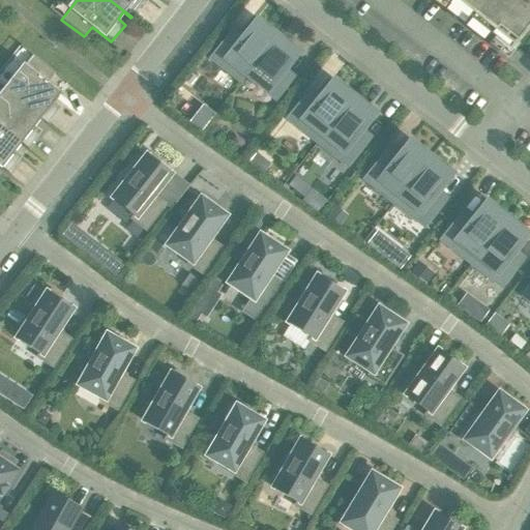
[(143,0),(110,0),(131,17),(144,0),(143,0)]
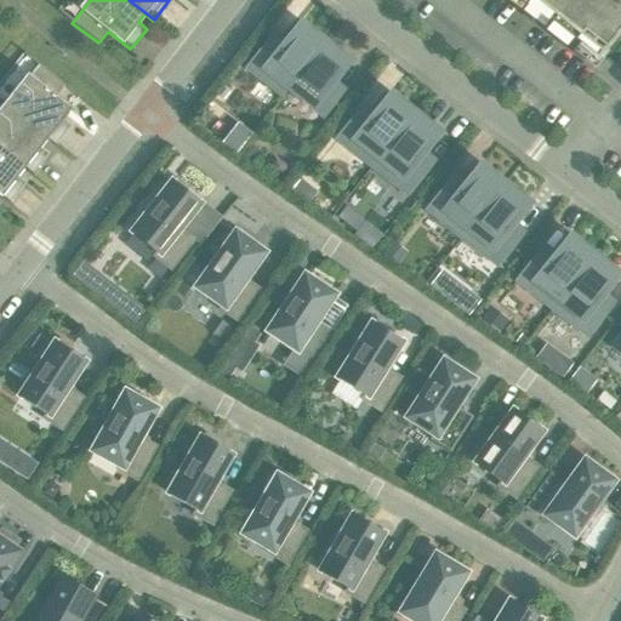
[(620,0),(523,0),(594,57),(620,22),(620,0)]
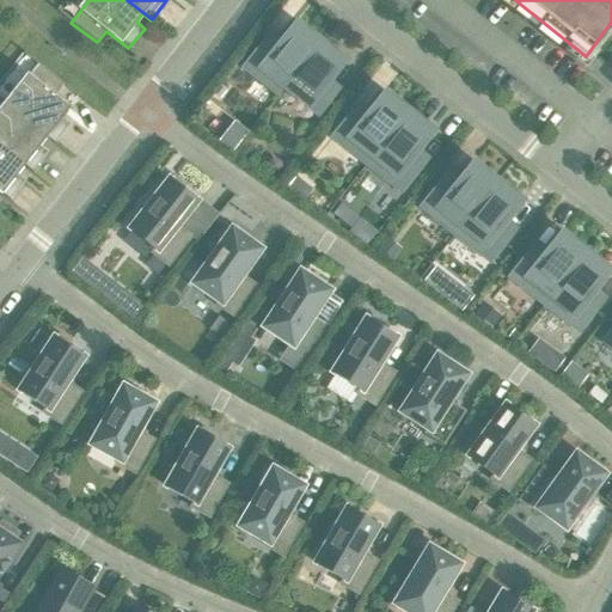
[(277,93),(318,43),(297,25),(298,24),(295,23),(277,46),(265,37),(243,66),(277,93)]
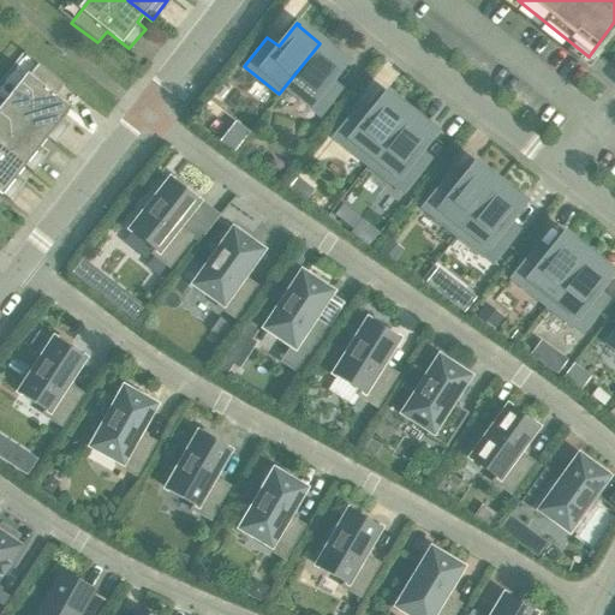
[(326,84),(345,60),(344,59),(341,60),(320,43),(279,94),(280,95),(285,88),(320,115),(338,93),(326,84)]
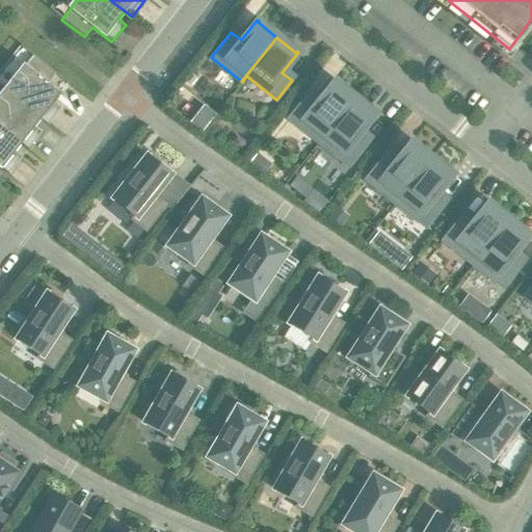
[(60,92),(48,83),(56,73),(33,55),(6,90),(48,124),(60,107),(54,101),(60,92)]
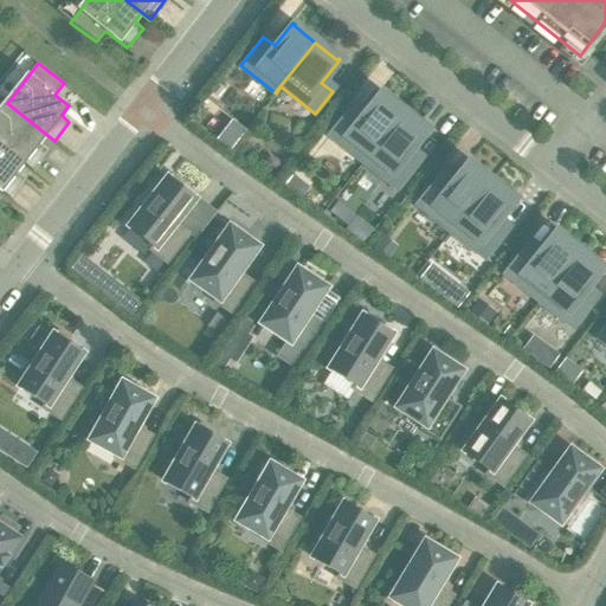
[(362,162),(403,111),(381,95),(382,92),(380,91),(362,115),(350,105),(328,135),(362,162)]
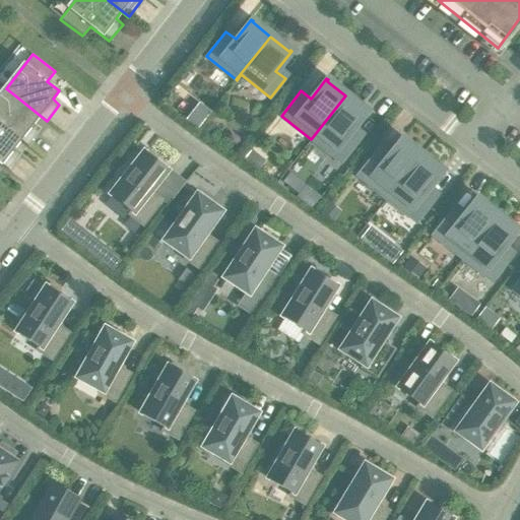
[(34,123),(39,116),(46,122),(47,121),(6,88),(0,94),(0,123),(27,145),(41,128),(34,123)]
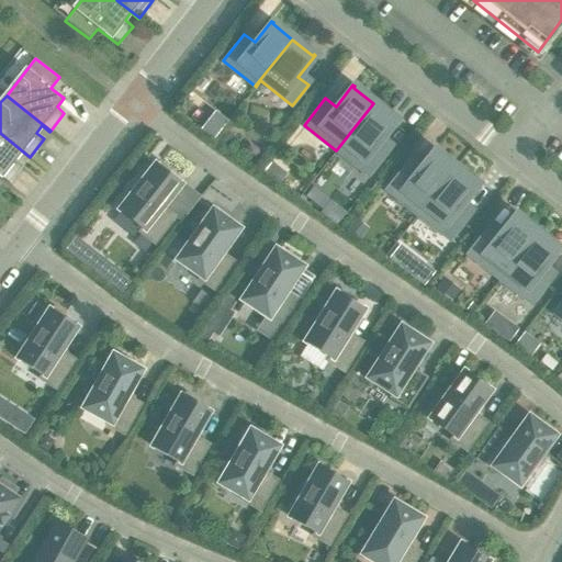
[(379,141),(396,119),(395,117),(394,120),(373,103),(336,150),(369,176),(390,149),(379,141)]
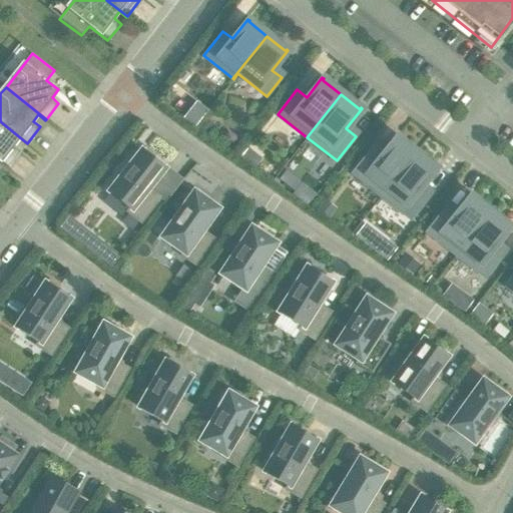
[(14,145),(20,138),(27,143),(0,121),(0,160),(8,167),(21,150),(14,145)]
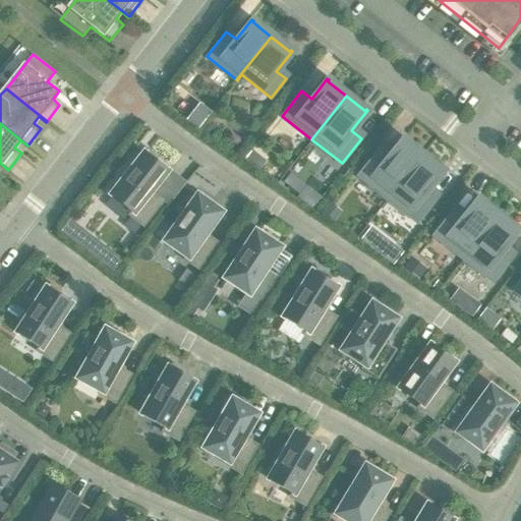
[(387,198),(421,156),(403,140),(404,139),(403,138),(387,158),(378,151),(357,175),(387,198)]
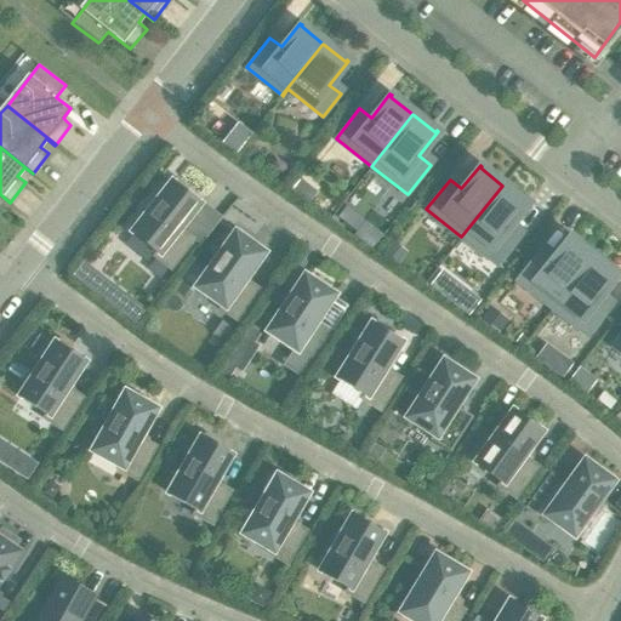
[(178,227),(199,203),(184,192),(188,187),(176,178),(174,182),(172,181),(131,233),(157,252),(153,256),(170,269),(194,239),(178,227)]
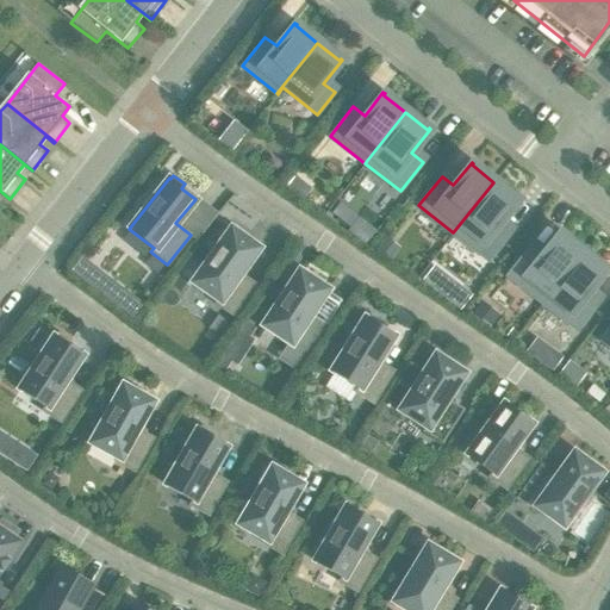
[(500,223),(518,199),(517,198),(516,199),(493,182),(453,232),(489,260),(511,231),(500,223)]
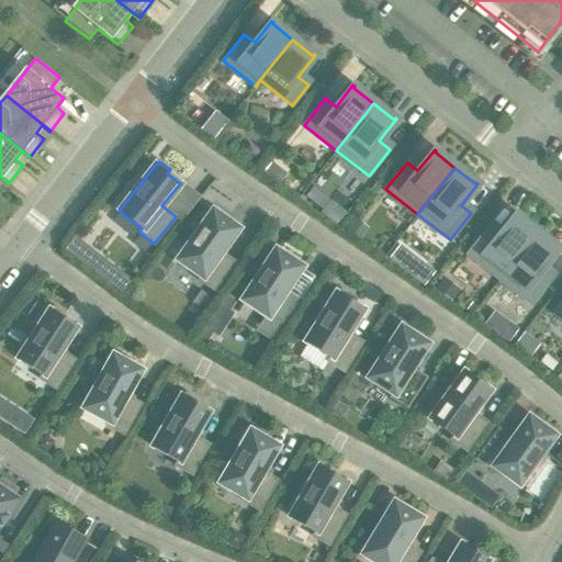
[(221,253),(237,228),(224,220),(227,215),(216,208),(213,212),(212,211),(178,259),(201,276),(199,280),(214,291),(235,262),(221,253)]
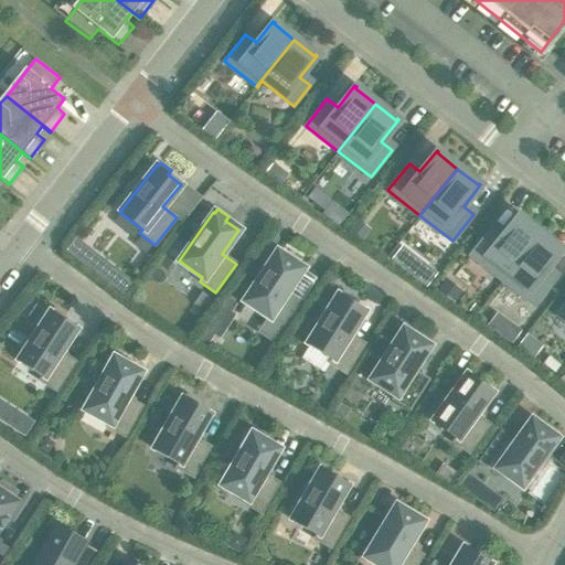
[(502,280),(539,233),(519,216),(520,215),(519,214),(501,236),(491,227),(469,255),(502,280)]
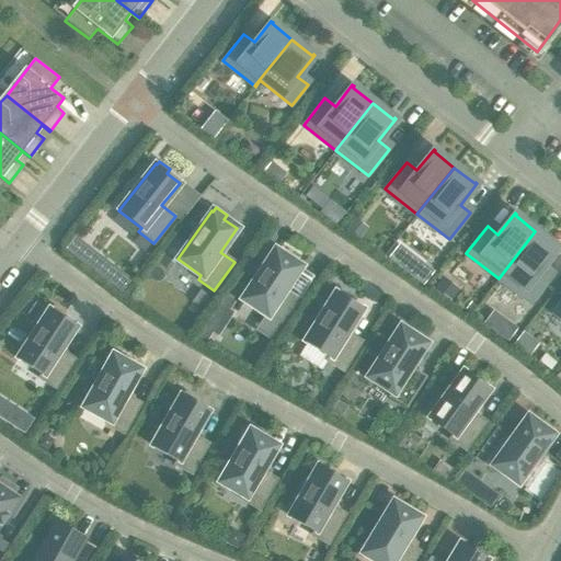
[(541,268),(558,247),(557,245),(556,248),(535,231),(499,278),(530,304),(551,276),(541,268)]
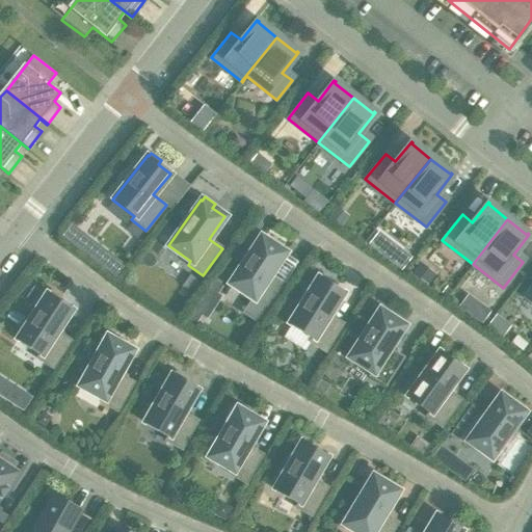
[(283,285),(269,275),(285,253),(260,237),(230,284),(253,298),(243,313),(258,322),(283,285)]
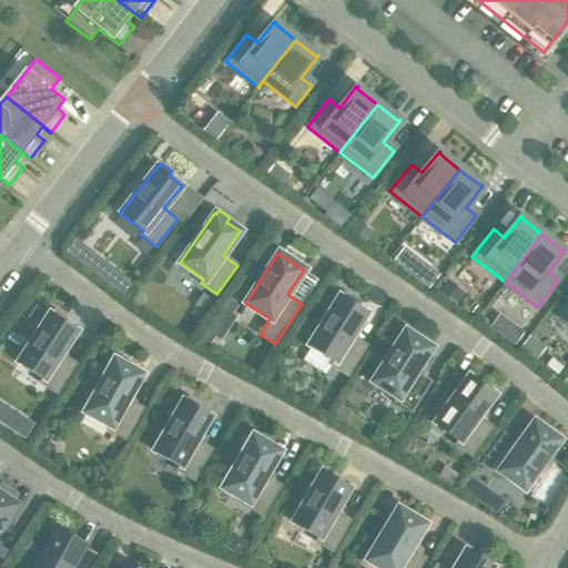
[(351,336),(366,312),(340,295),(308,346),(333,362),(331,365),(347,375),(365,346),(351,336)]
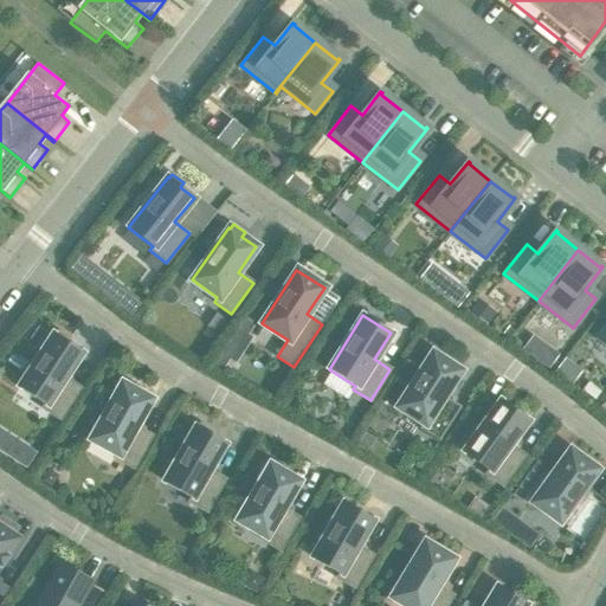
[(64,378),(82,352),(66,342),(70,337),(58,330),(55,334),(53,334),(19,387),(45,404),(42,408),(59,419),(79,388),(64,378)]
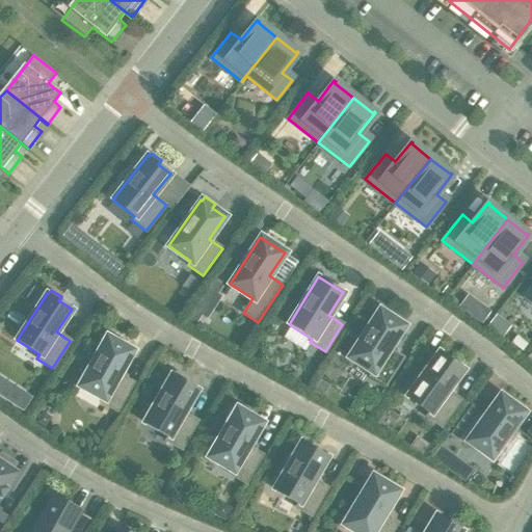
[(389,349),(403,325),(379,310),(348,356),(371,372),(369,375),(384,386),(402,357),(389,349)]
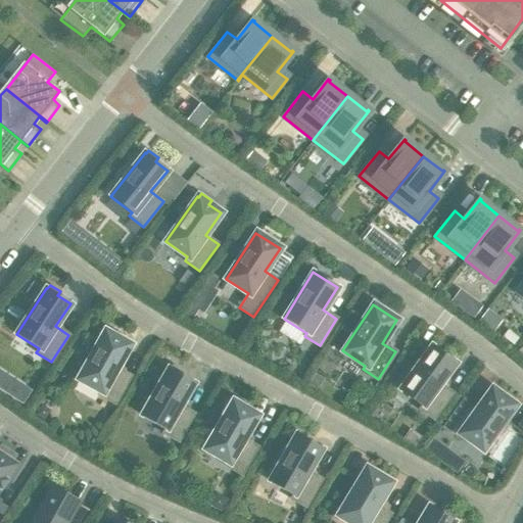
[(201,313),(190,305),(186,313),(196,320),(201,313)]
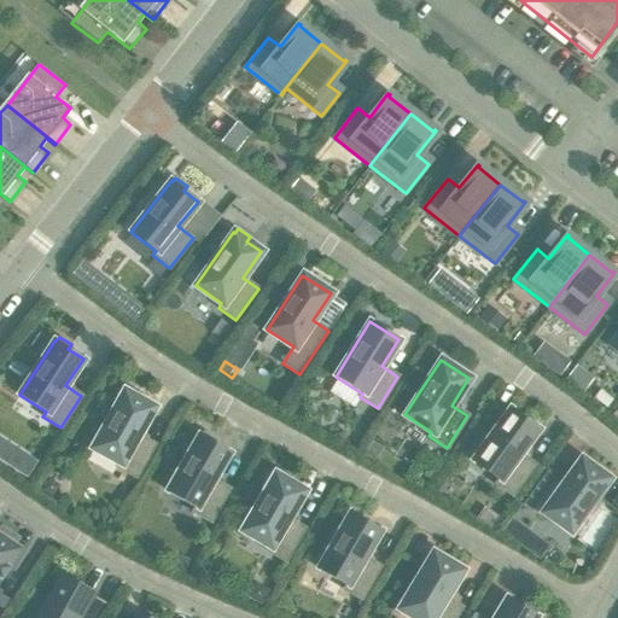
[(138,435),(153,407),(138,398),(141,394),(128,386),(124,391),(123,391),(92,448),(120,464),(117,467),(136,478),(155,444),(138,435)]
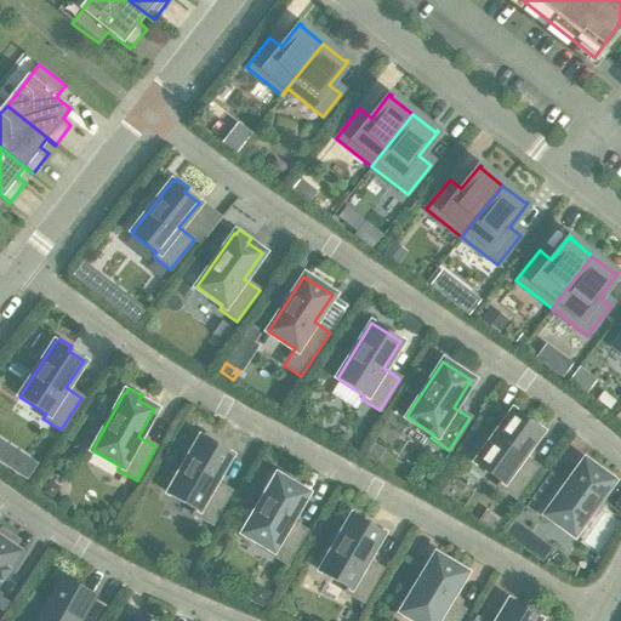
[(522,456),(540,429),(513,410),(474,463),(500,482),(497,485),(514,499),(537,467),(522,456)]
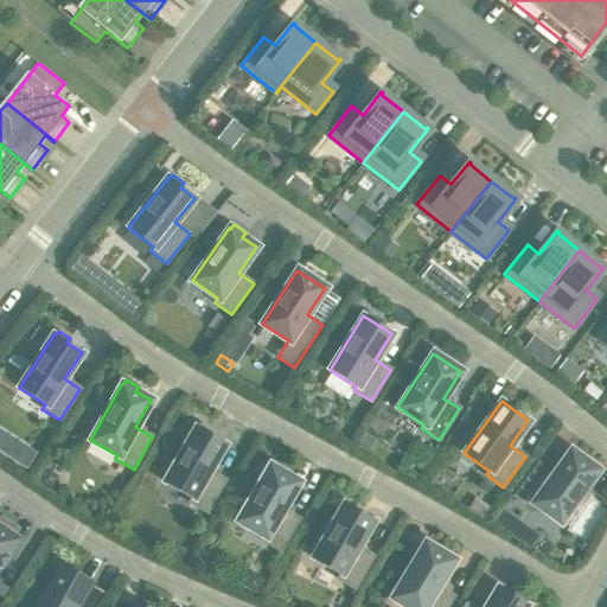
[(209,471),(224,443),(210,435),(212,430),(199,423),(197,428),(196,427),(164,483),(191,498),(189,503),(206,512),(225,480),(209,471)]
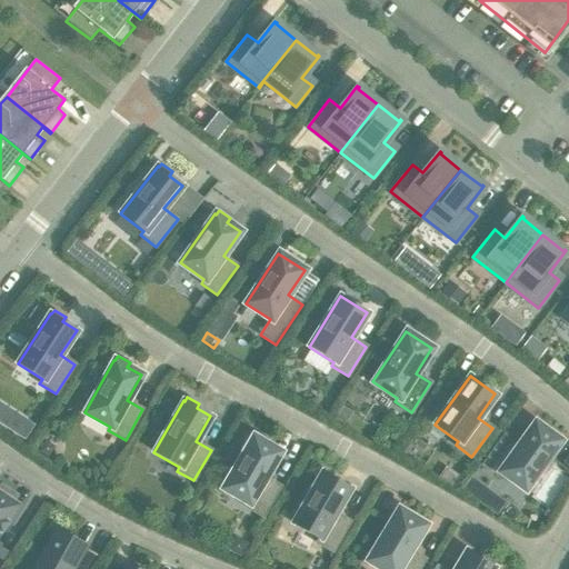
[(525,489),(560,441),(559,440),(561,436),(550,428),(548,432),(535,422),(517,446),(503,436),(482,465),(498,476),(501,472),(525,489)]
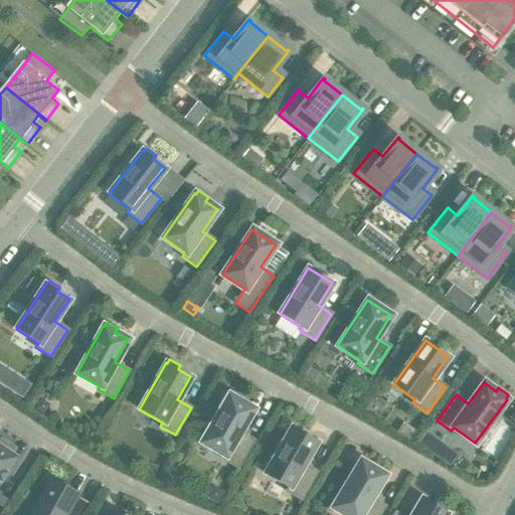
[(239,432),(253,409),(240,401),(242,397),(232,391),(229,395),(228,395),(228,396),(224,394),(217,404),(221,407),(201,442),(224,456),(222,459),(237,468),(253,440),(239,432)]
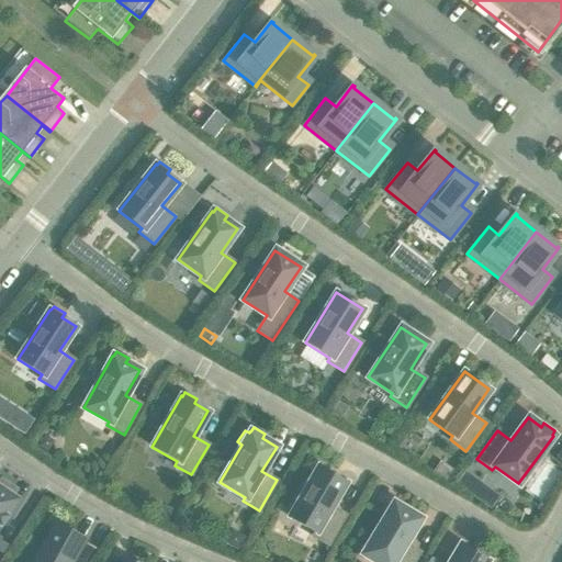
[(330,506),(345,481),(318,465),(289,517),(314,531),(312,536),(328,546),(346,515),(330,506)]
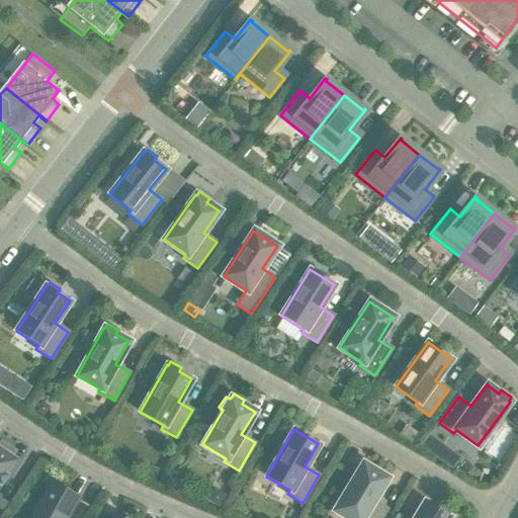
[(6,475),(16,459),(11,456),(15,450),(1,440),(0,441),(0,484),(6,475)]
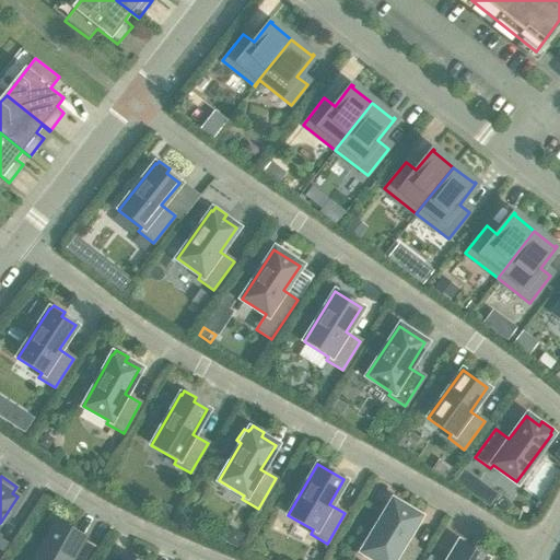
[(404,541),(418,516),(392,501),(361,551),(375,559),(411,559),(418,550),(404,541)]
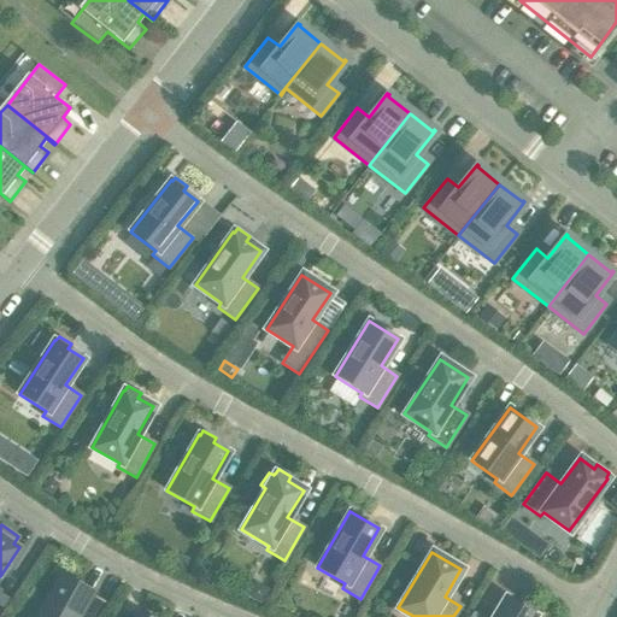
[(76,616),(89,593),(60,577),(37,616),(76,616)]
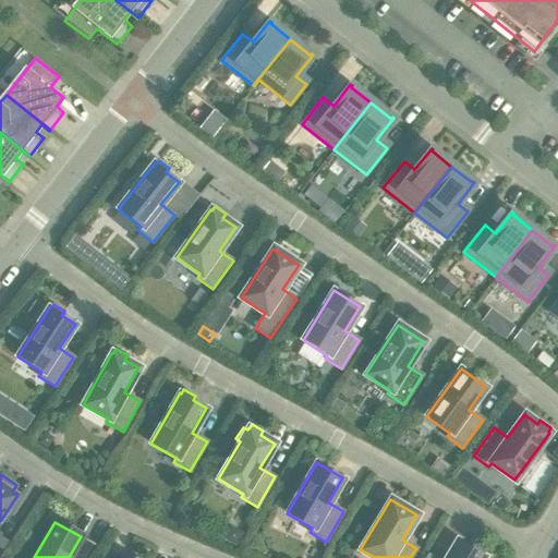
[(482,557),(484,556),(458,540),(446,557),(432,557),(427,555),(425,557),(482,557)]
